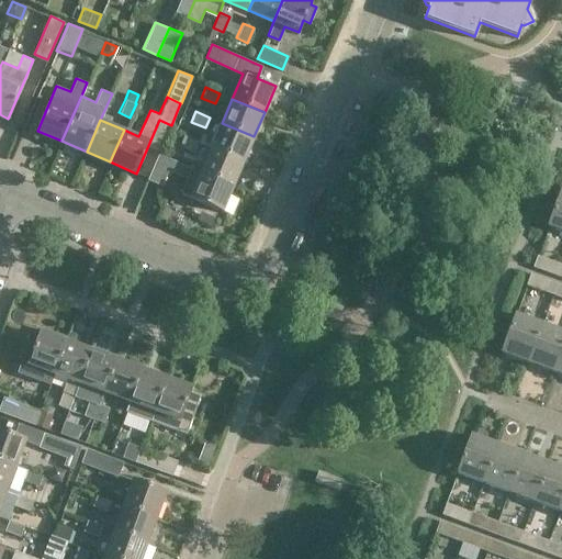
[(243,161),(254,136),(222,123),(211,148),(243,161)]
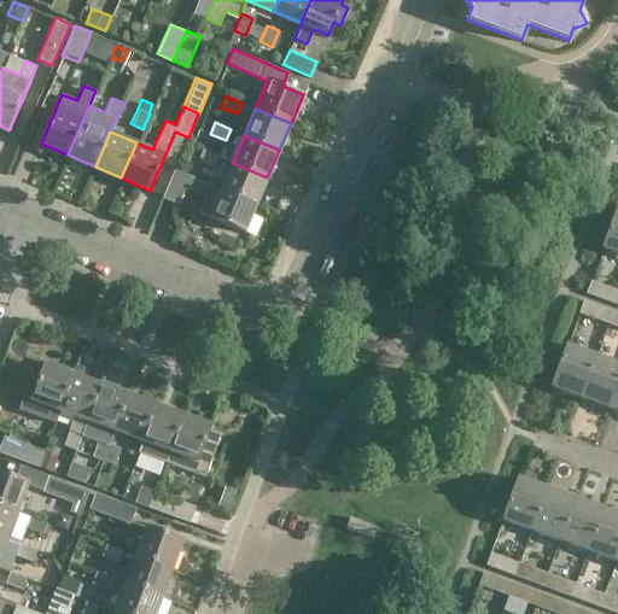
[(203,150),(198,162),(214,168),(219,157),(203,150)]
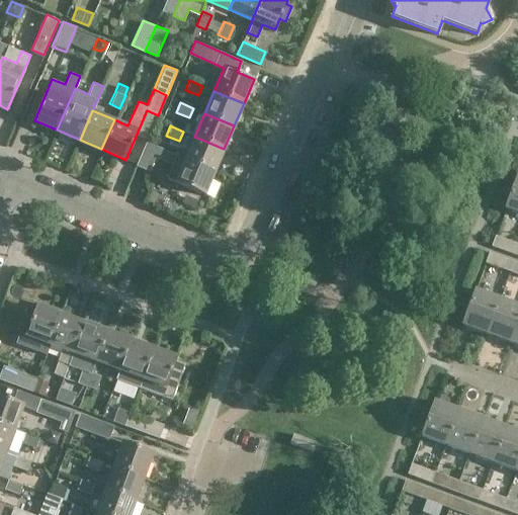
[(185,158),(214,171),(224,149),(194,137),(185,158)]
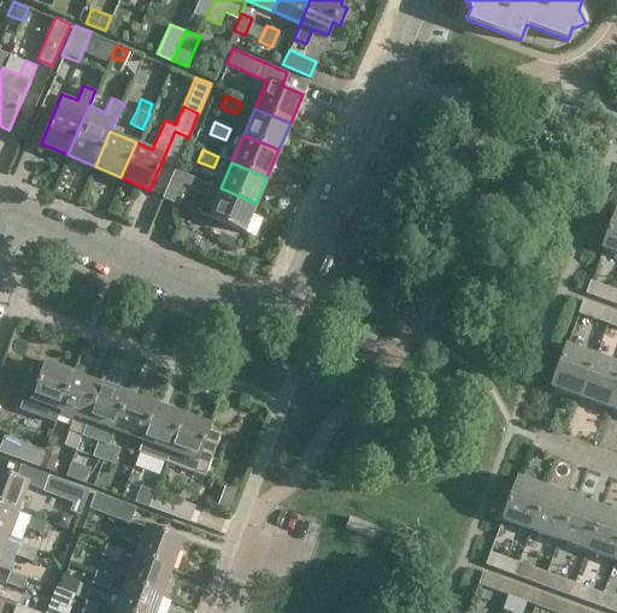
[(199,211),(244,230),(256,204),(221,188),(175,168),(163,195),(177,201),(184,186),(206,194),(199,211)]
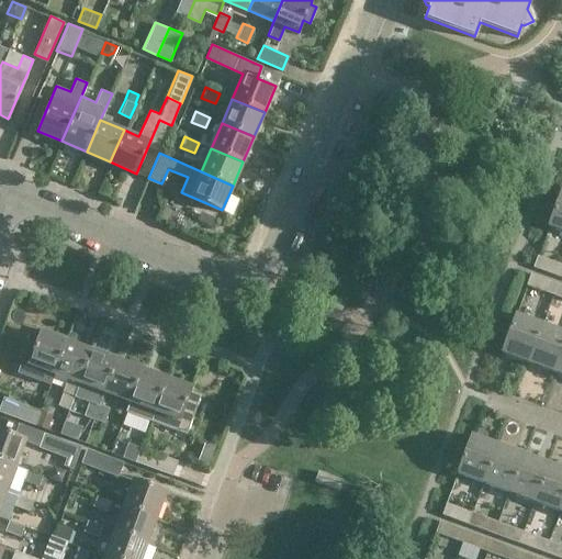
[(561,186),(548,224),(561,228),(561,186)]
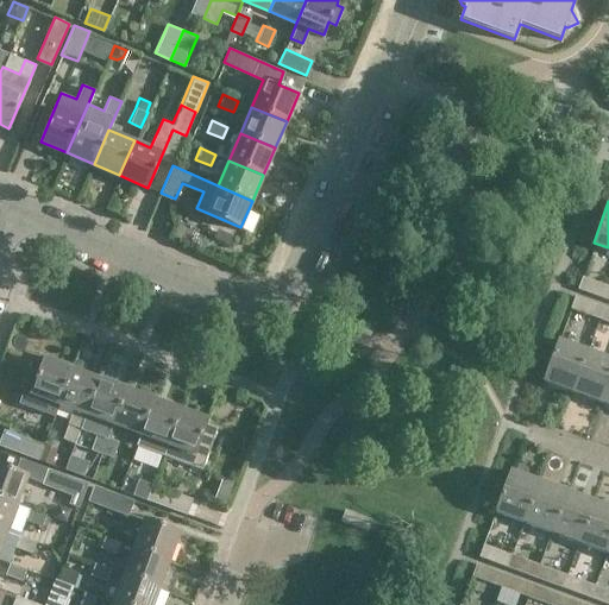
[(177,222),(173,234),(179,237),(183,226),(177,222)]
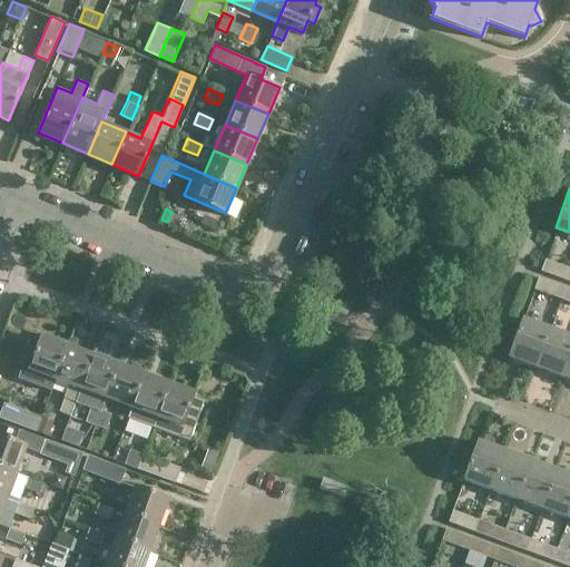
[(461,237),(450,224),(451,237),(461,237)]
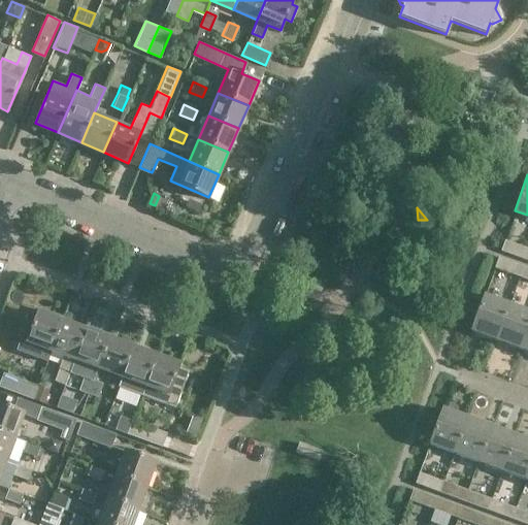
[(527,247),(512,240),(507,252),(525,258),(527,248),(527,247)]
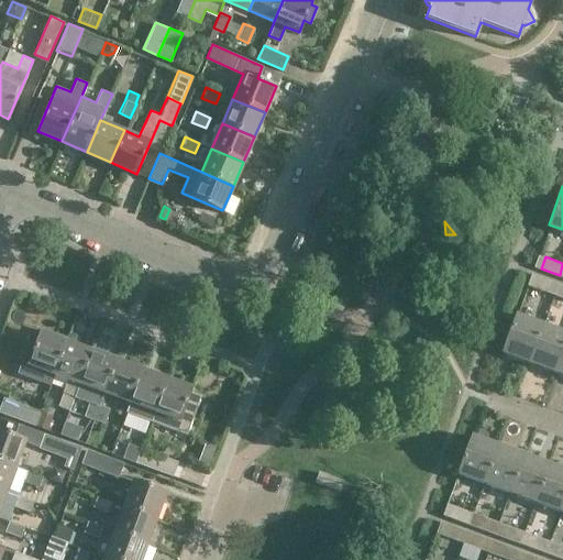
[(531,272),(527,284),(545,291),(549,278),(531,272)]
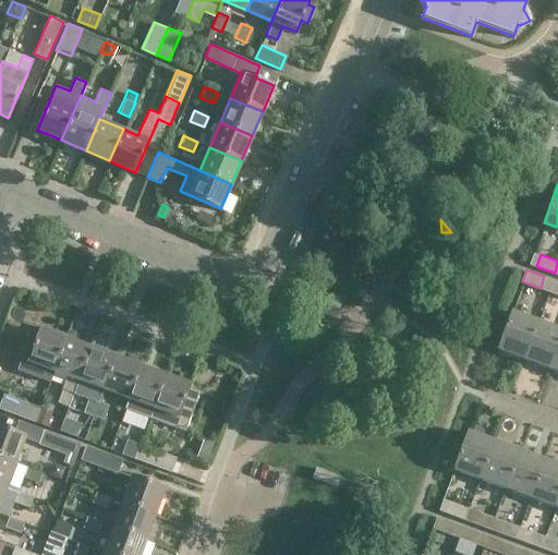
[(557,280),(552,279),(548,290),(557,293),(557,280)]
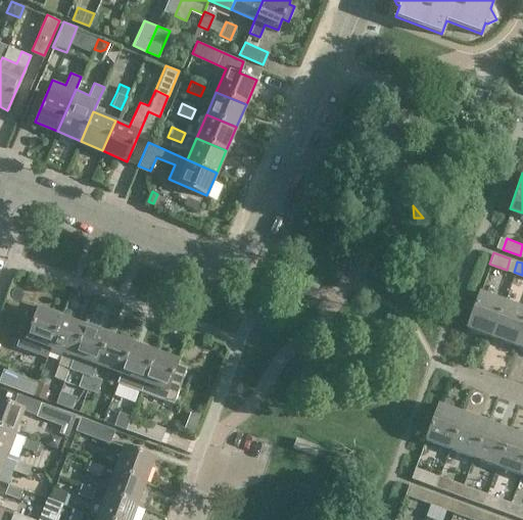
[(490,335),(504,299),(479,291),(466,326),(490,335)]
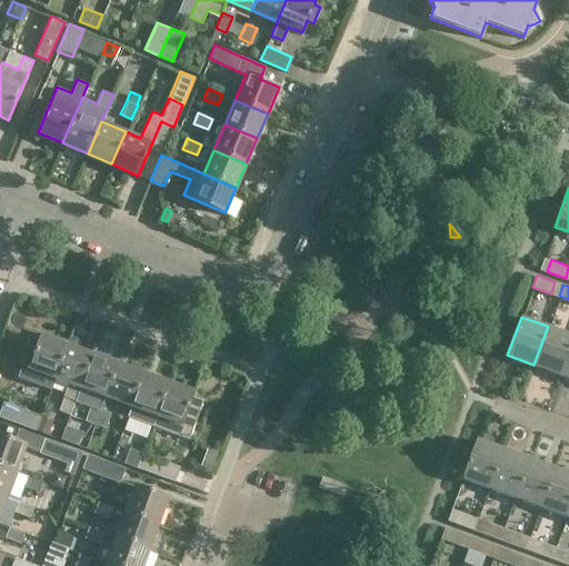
[(568,334),(548,326),(533,365),(559,375),(568,348),(568,334)]
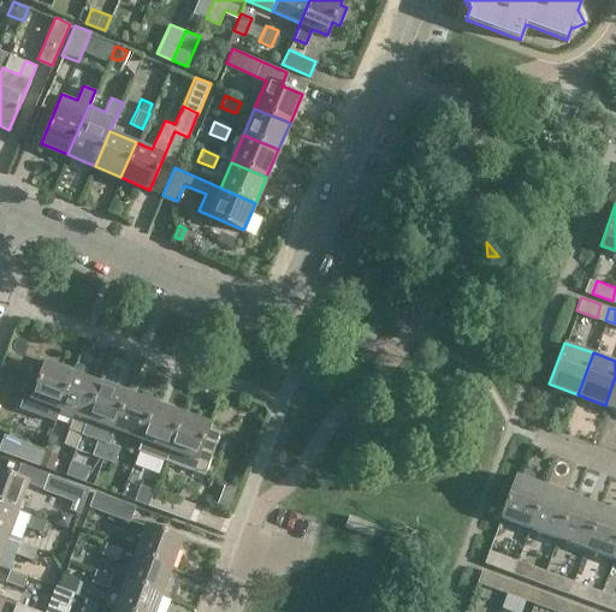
[(24,394),(19,406),(55,420),(59,408),(72,372),(63,369),(61,368),(64,364),(47,357),(45,362),(43,362),(39,376),(31,397),(24,394)]
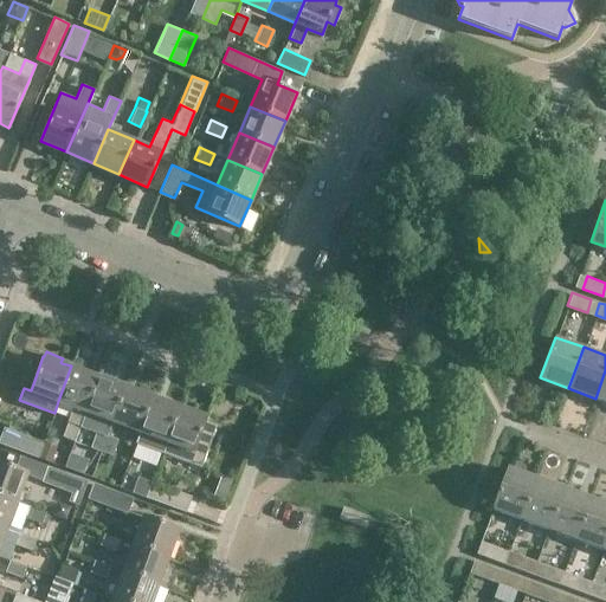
[(71,366),(58,401),(72,407),(68,420),(69,421),(64,435),(75,440),(85,412),(97,376),(71,366)]
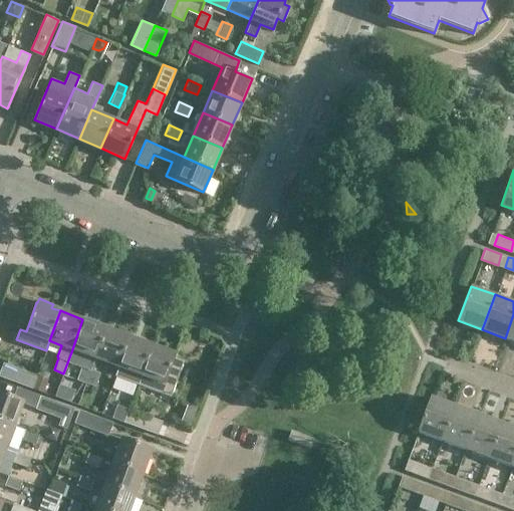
[(513,314),(505,338),(513,340),(513,314)]
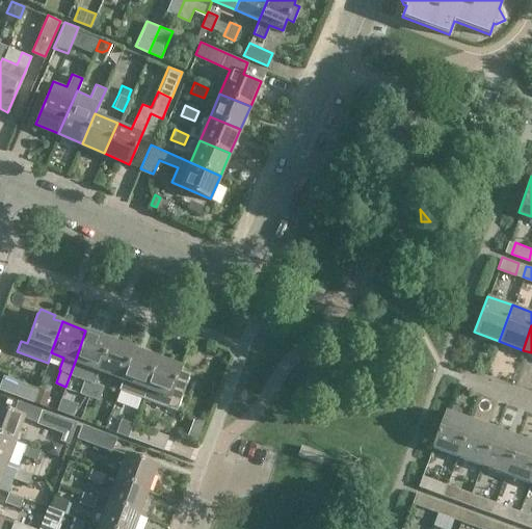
[(85,331),(75,362),(87,366),(83,378),(84,378),(80,392),(89,395),(94,381),(98,370),(109,339),(101,336),(102,333),(87,327),(86,331),(85,331)]
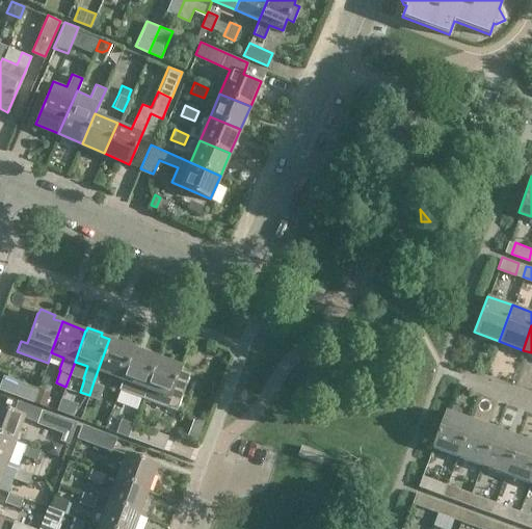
[(99,370),(122,378),(133,348),(109,339),(99,370)]
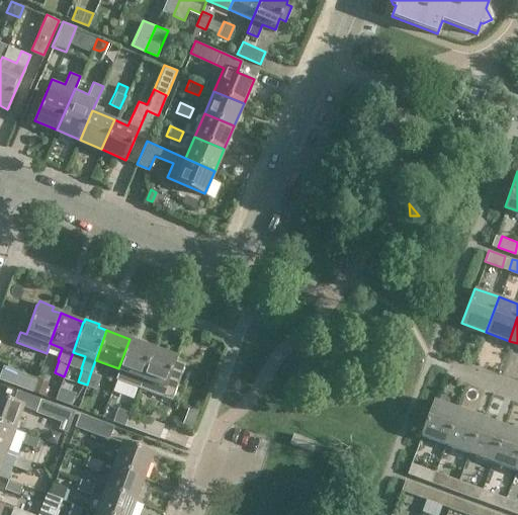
[(118,368),(115,377),(139,387),(143,377),(142,377),(153,347),(130,339),(118,368)]
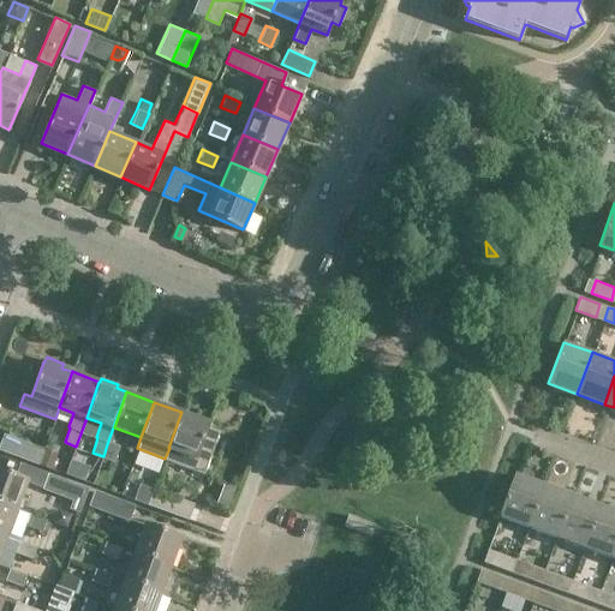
[(168,448),(169,448),(165,459),(204,473),(219,431),(208,427),(209,423),(181,412),(168,448)]
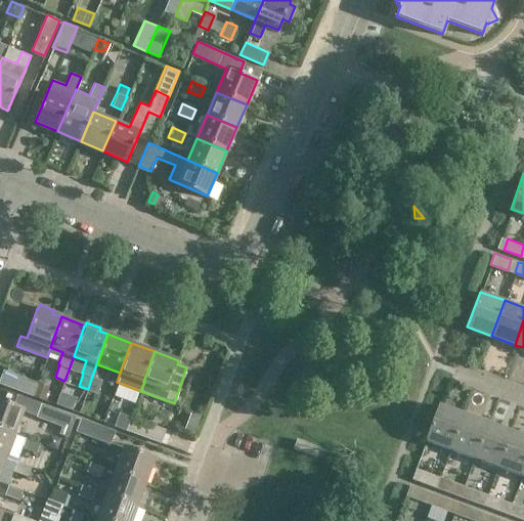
[(0,382),(33,394),(37,382),(3,370),(0,378),(0,382)]
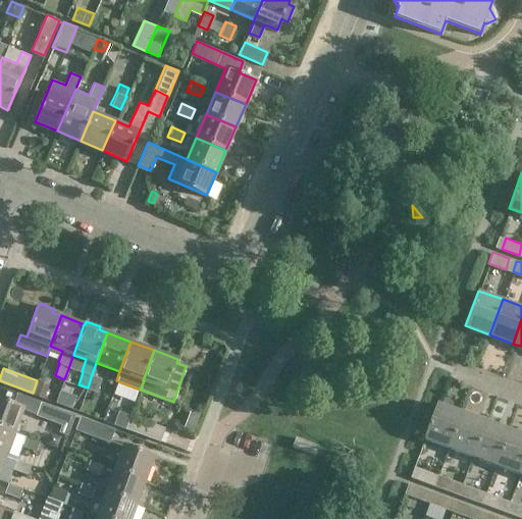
[(92,375),(87,388),(96,392),(101,378),(92,375)]
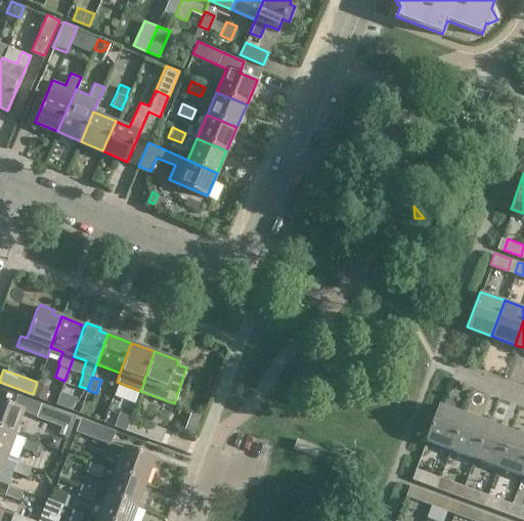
[(37,382),(33,394),(44,398),(48,386),(37,382)]
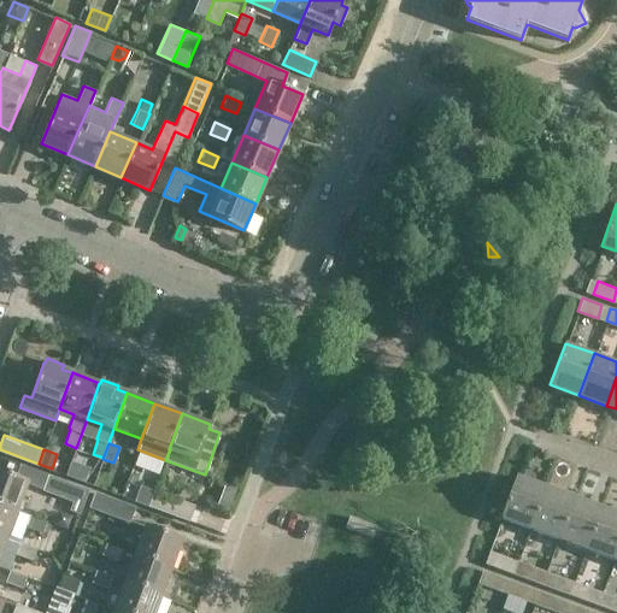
[(0,502),(17,510),(28,482),(0,471),(0,502)]
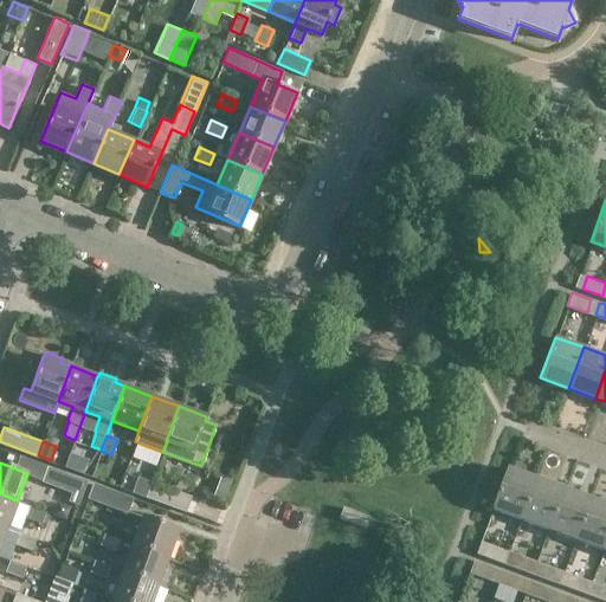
[(46,465),(42,479),(81,493),(85,479),(46,465)]
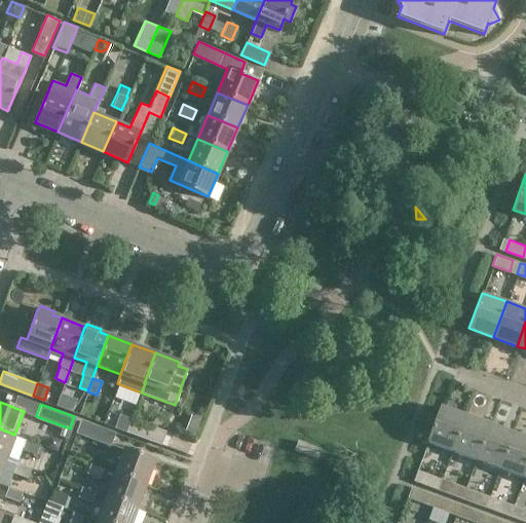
[(441,405),(427,441),(451,450),(464,414),(441,405)]
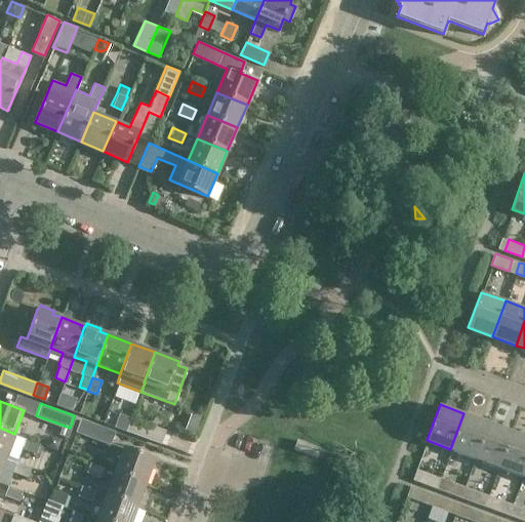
[(119,412),(115,426),(126,430),(131,416),(119,412)]
